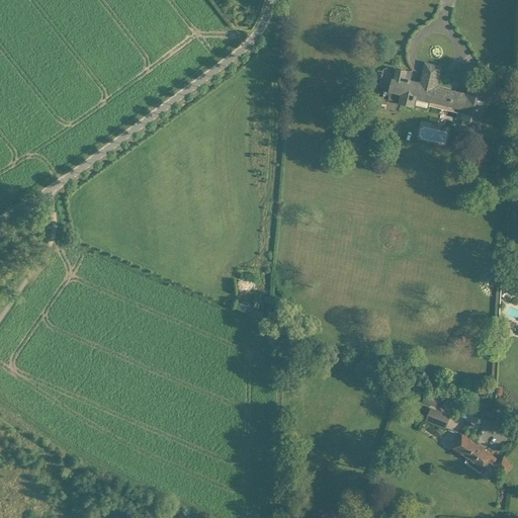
[(393,80),(390,90),(403,93),(400,102),(412,105),(422,107),(424,108),(425,108),(426,108),(427,108),(427,107),(428,106),(428,105),(463,114),(462,117),(478,121),(485,93),(469,89),(468,95),(434,87),(436,79),(429,78),(423,76),(421,84),(410,82),(411,80),(409,80),(410,73),(397,70),(394,80),(393,80)]
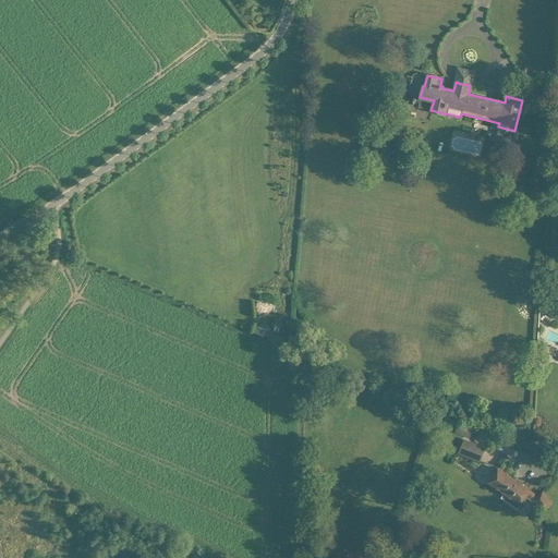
[(510,196),(520,199),(523,187),(512,185),(510,196)]
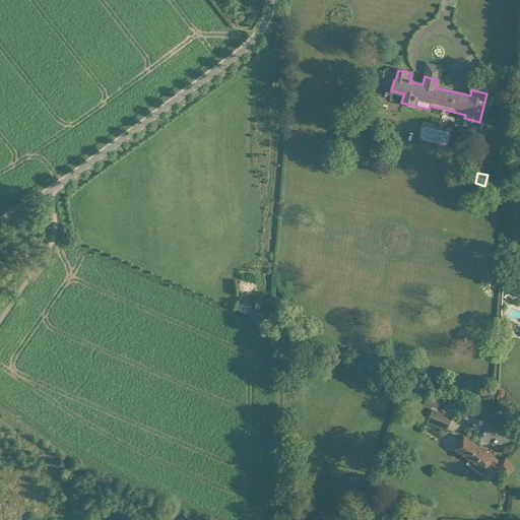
[(428,394),(426,400),(439,405),(441,399),(428,394)]
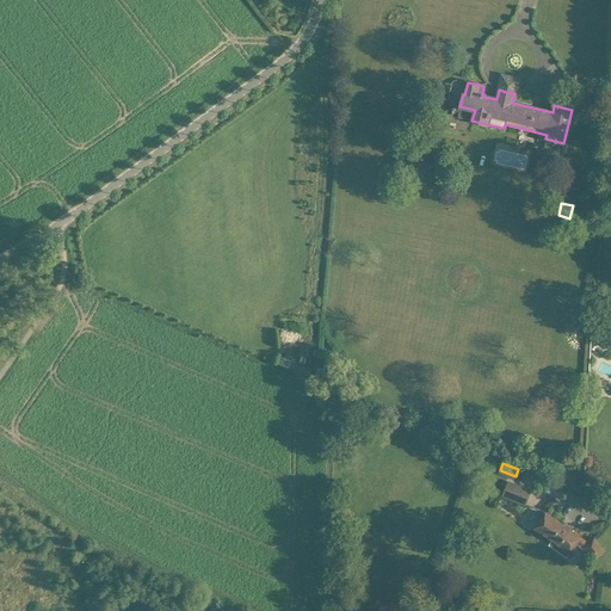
[(508,482),(503,495),(525,505),(531,491),(508,482)]
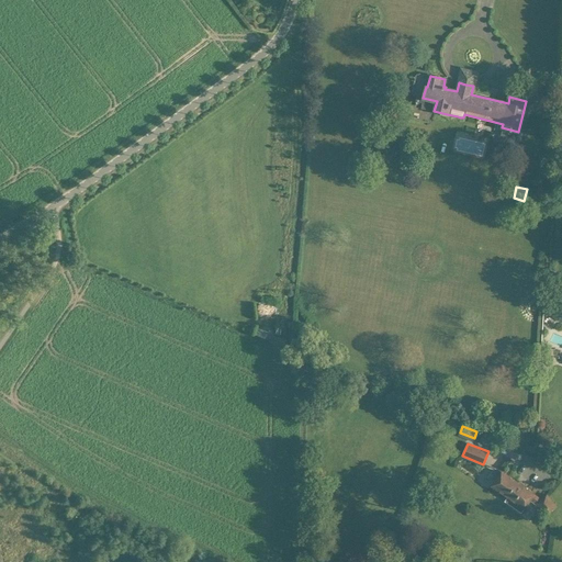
[(502,472),(492,485),(507,496),(515,501),(512,506),(521,513),(525,508),(531,499),(535,503),(537,504),(546,515),(555,507),(547,495),(541,499),(534,495),(534,494),(502,472)]
